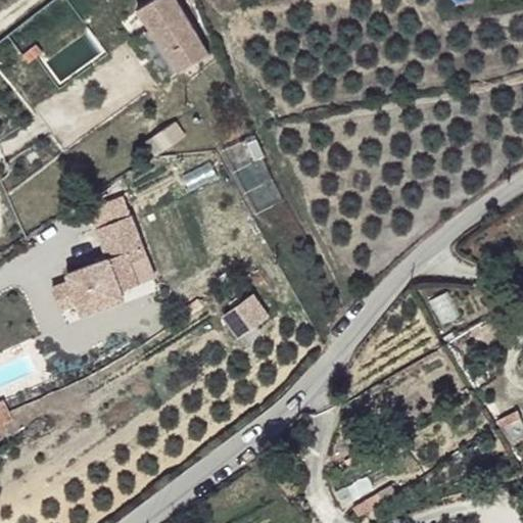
[(208,51),(178,0),(149,0),(138,8),(177,69),(208,51)]
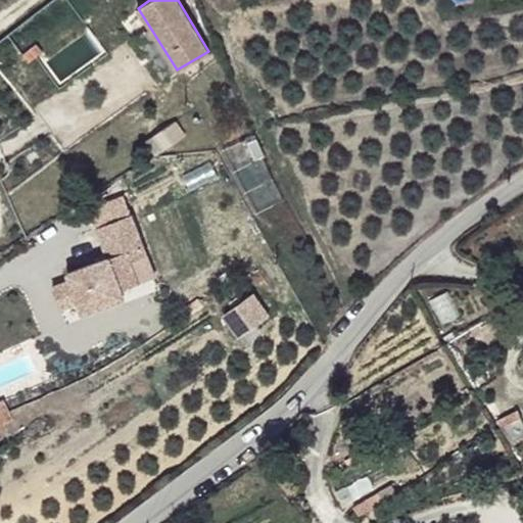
[(176,121),(162,129),(172,142),(173,143),(185,134),(176,121)]
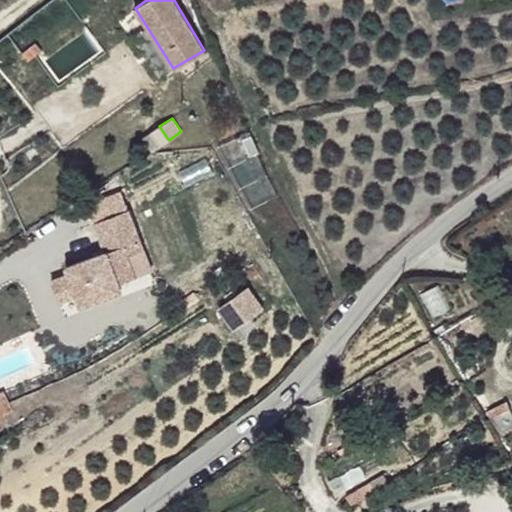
[(140,242),(130,210),(96,221),(106,252),(66,265),(68,272),(50,278),(58,300),(75,294),(79,305),(120,291),(118,284),(134,278),(127,256),(124,247),(140,242)]
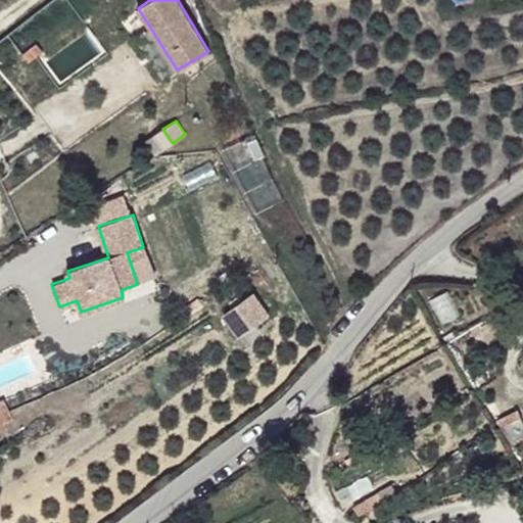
[(143,247),(127,252),(130,262),(146,256),(143,247)]
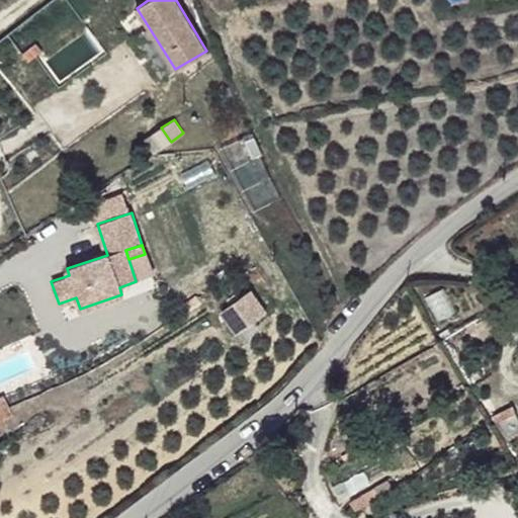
[(266,307),(250,285),(221,307),(236,328),(266,307)]
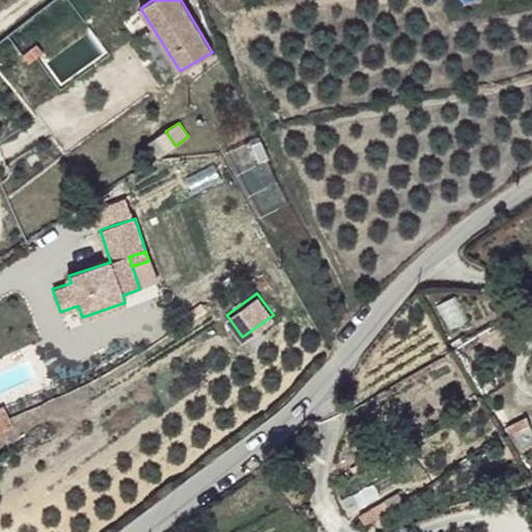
[(377,517),(390,510),(384,501),(371,509),(377,517)]
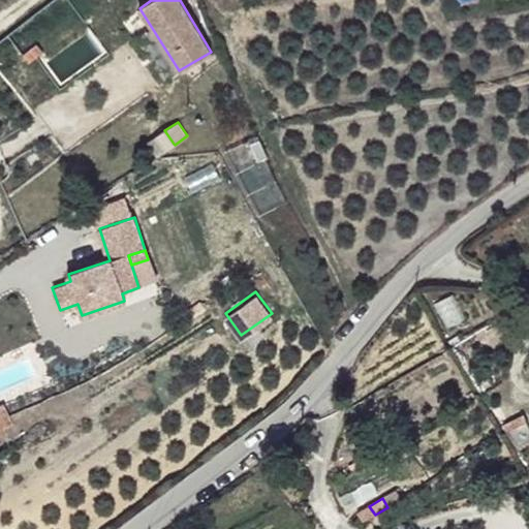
[(375,515),(369,506),(358,514),(363,522),(375,515)]
